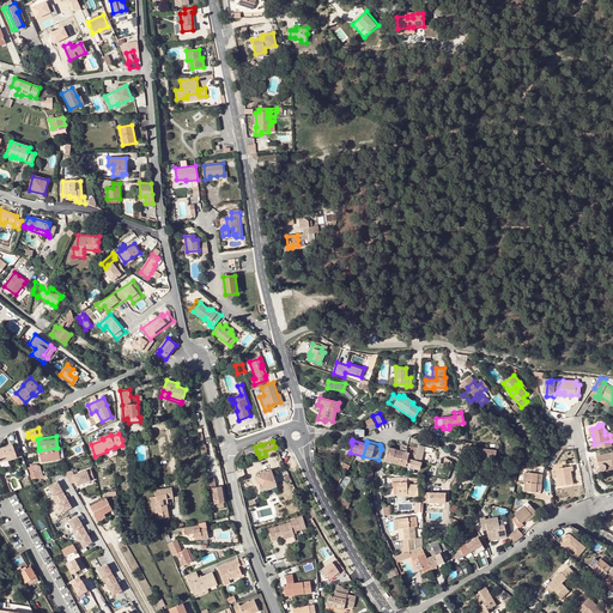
[(11,445),(0,449),(0,460),(6,459),(7,461),(16,457),(11,445)]
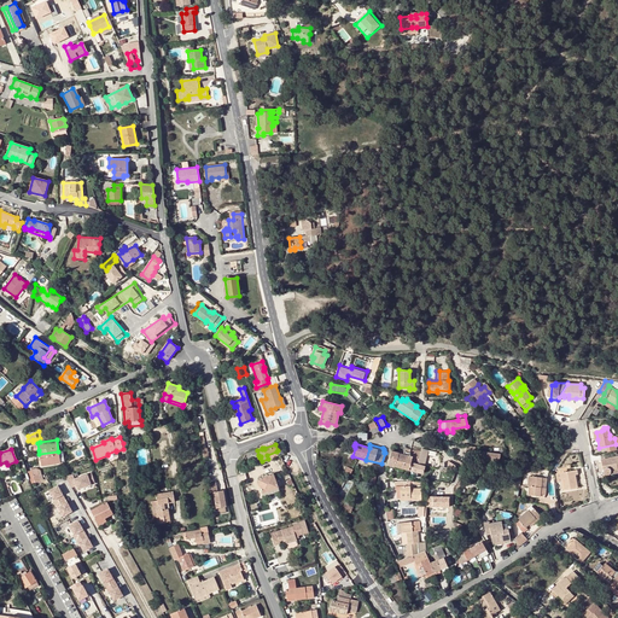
[(403,468),(409,470),(410,462),(418,465),(424,466),(427,450),(423,449),(421,452),(412,449),(410,454),(408,453),(403,468)]
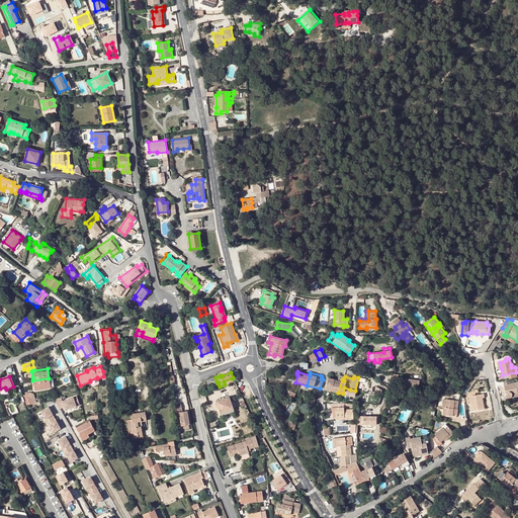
[(51,387),(49,378),(32,380),(34,391),(51,387)]
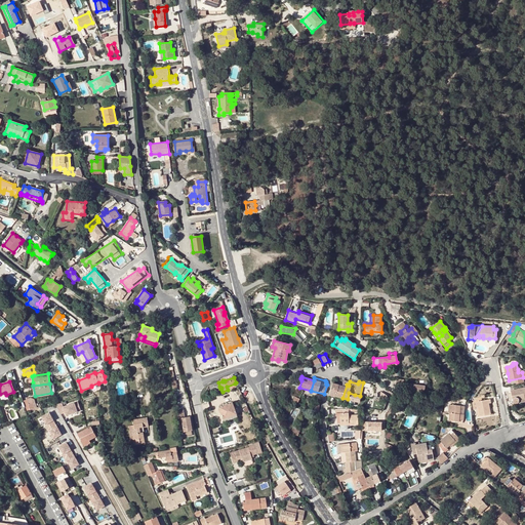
[(329,395),(335,397),(339,385),(332,384),(329,395)]
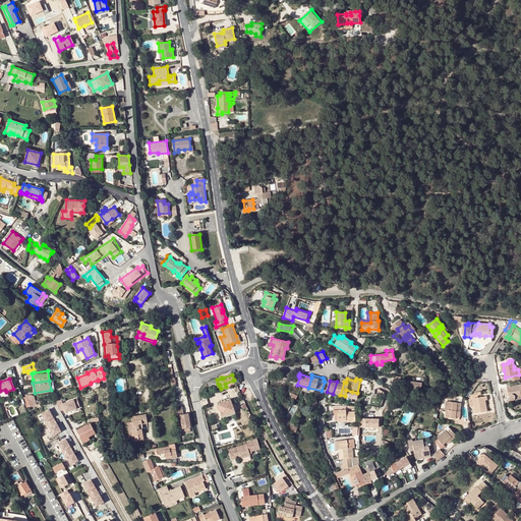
[(337,382),(333,394),(340,395),(344,382),(340,381),(340,383),(337,382)]
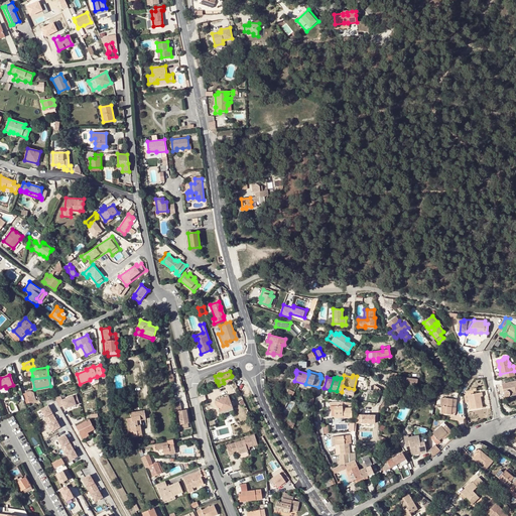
[(418,379),(402,377),(401,388),(406,389),(406,387),(416,389),(418,379)]
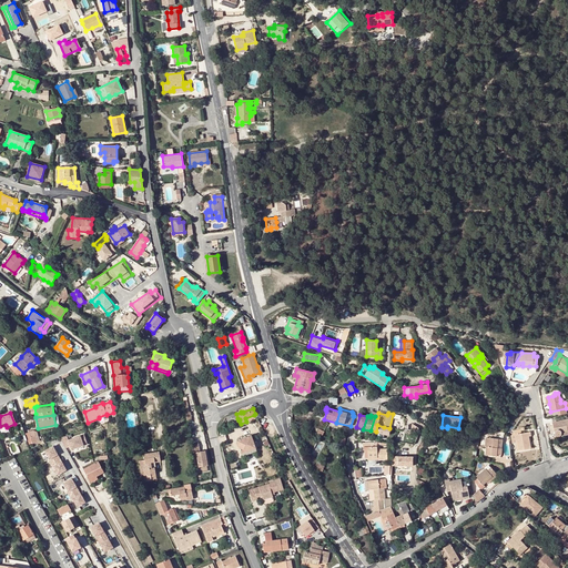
[(566,435),(567,434),(567,418),(553,423),(555,433),(556,435),(557,436),(558,436),(559,436),(566,435)]
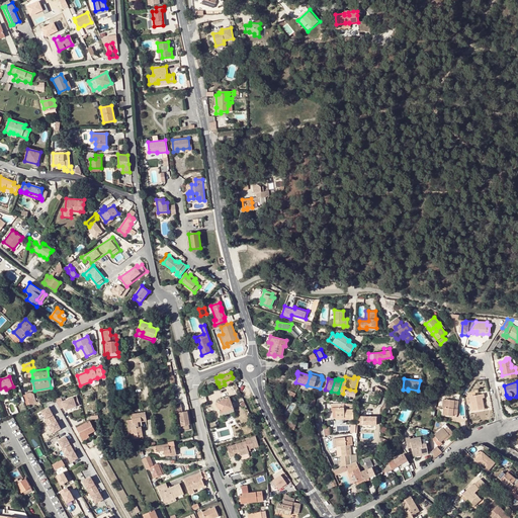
[(344,387),(343,394),(354,397),(355,391),(350,390),(344,387)]
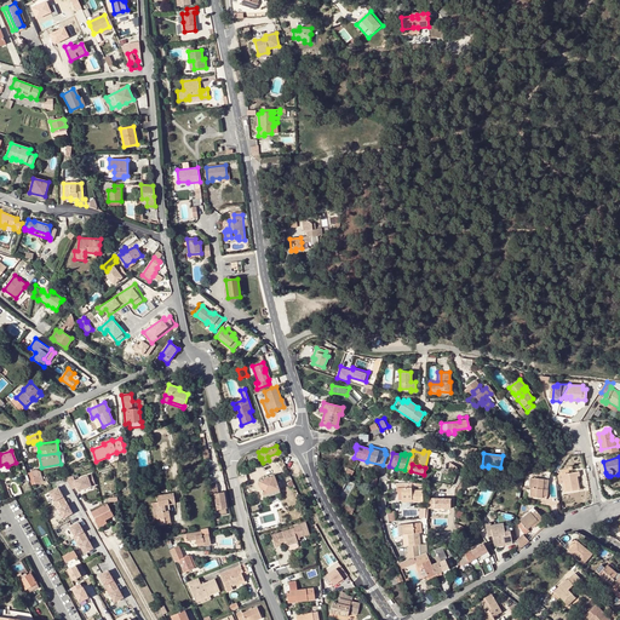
[(563,475),(569,474),(568,469),(562,470),(558,475),(560,484),(564,483),(563,475)]
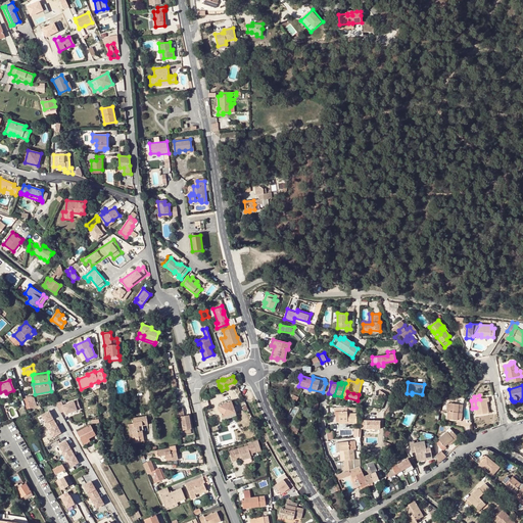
[(59,401),(55,403),(60,413),(64,411),(66,413),(82,405),(77,396),(61,405),(59,401)]
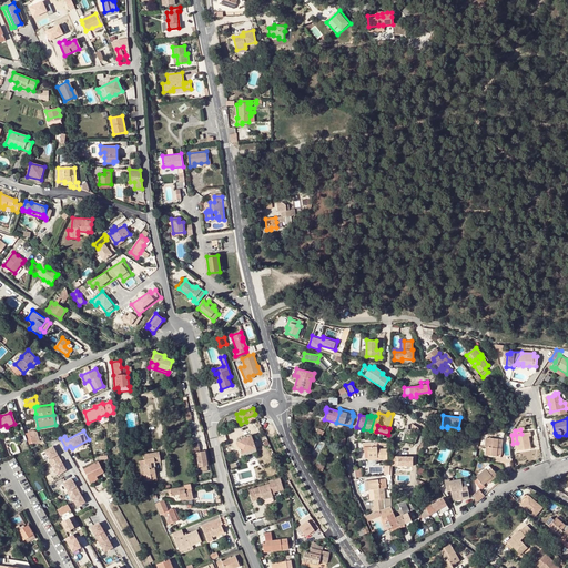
[(516,435),(517,443),(519,450),(531,448),(530,444),(529,444),(528,437),(531,436),(530,432),(521,434),(516,435)]
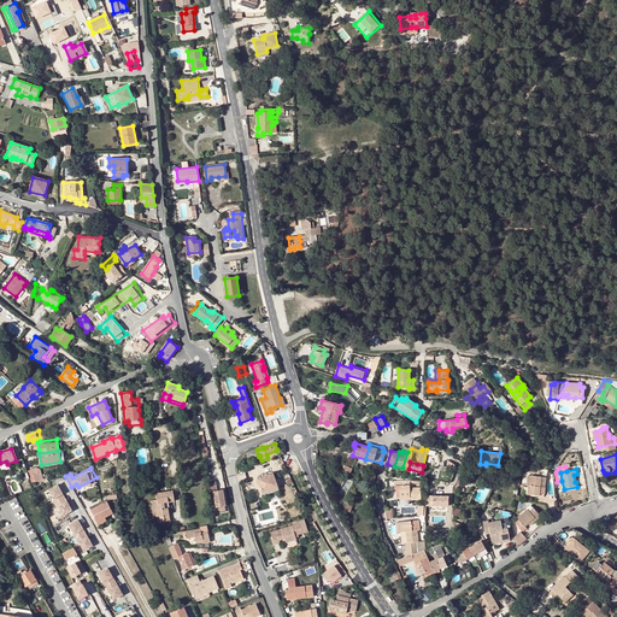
[(258,479),(263,492),(278,487),(274,472),(258,479)]
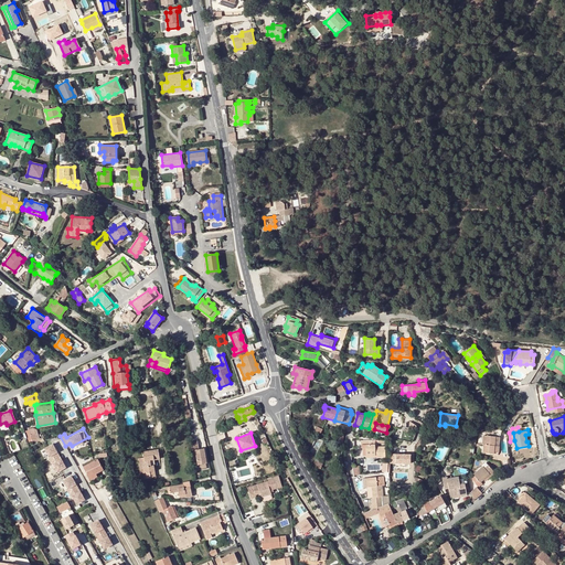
[(426,438),(422,436),(418,441),(417,444),(417,445),(420,446),(422,444),(426,446),(428,441),(425,440),(426,438)]
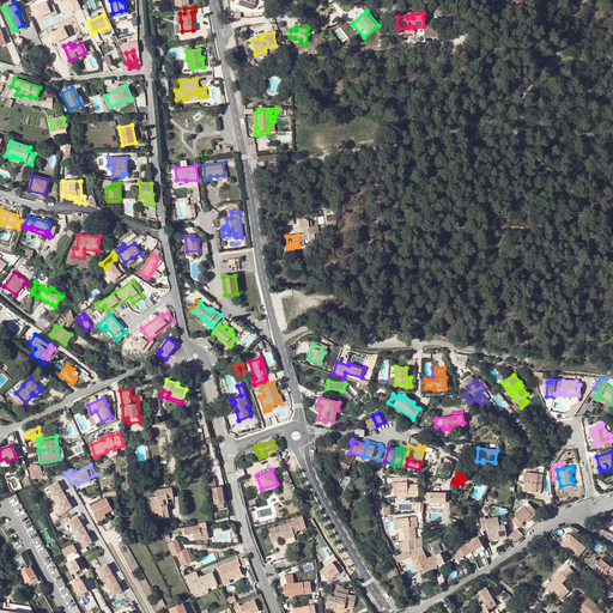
[(526,483),(525,491),(540,493),(542,475),(538,474),(525,473),(523,483),(526,483)]
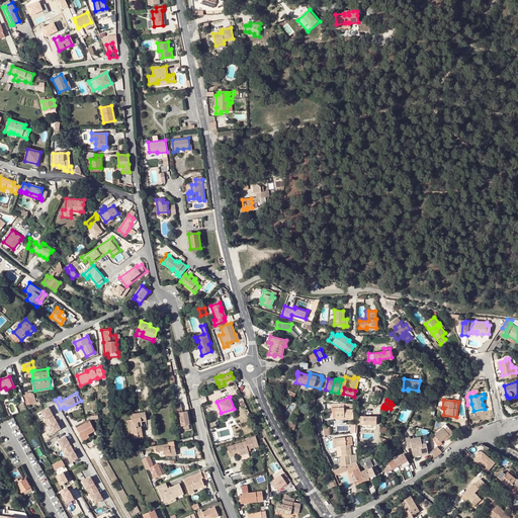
[(181,403),(174,405),(176,413),(179,412),(181,426),(189,425),(187,411),(183,412),(181,403)]
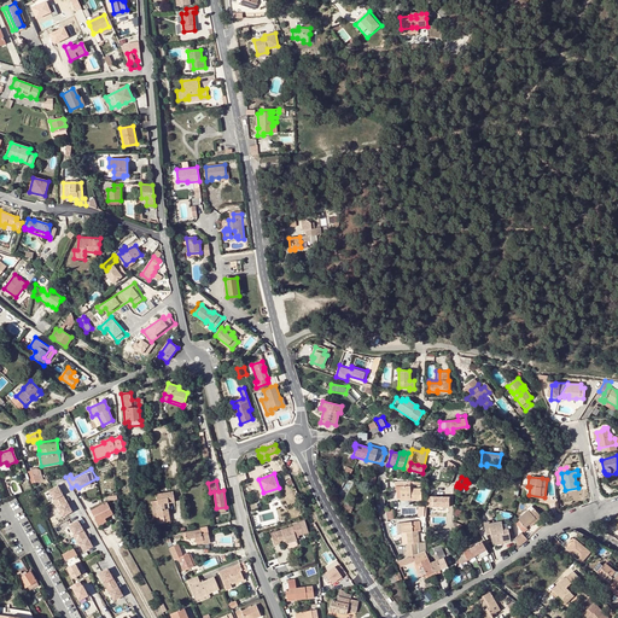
[(400,487),(400,493),(400,499),(410,497),(410,500),(421,500),(421,489),(410,489),(410,487),(407,487),(407,483),(395,483),(395,487),(397,487),(400,487)]
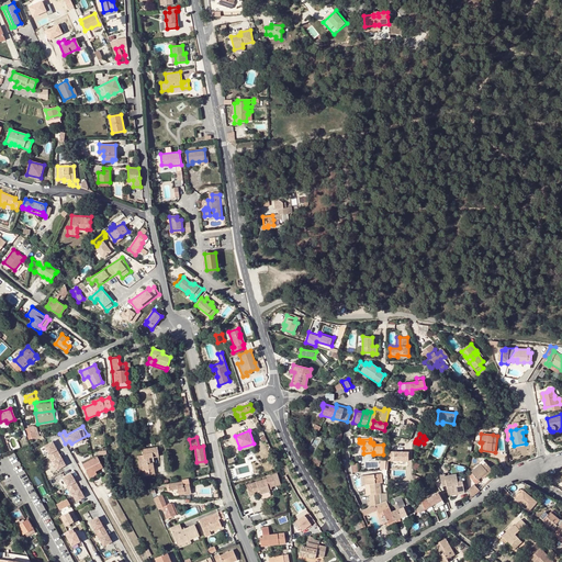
[(53,441),(44,447),(48,454),(47,454),(49,459),(58,453),(56,450),(57,450),(53,441)]
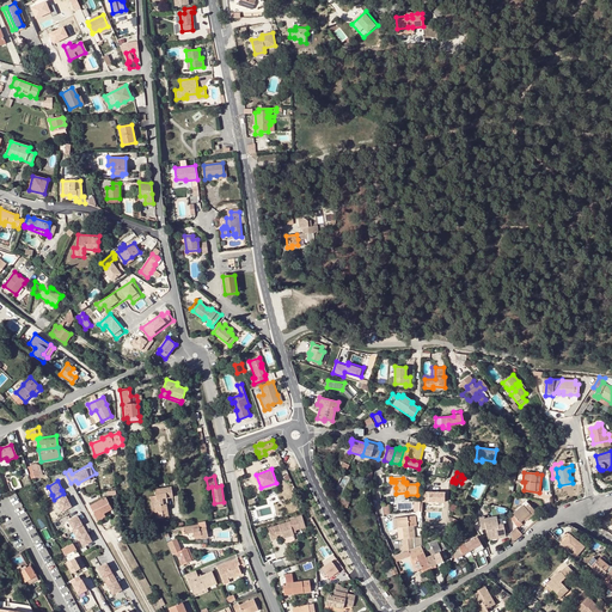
[(171,487),(155,489),(157,495),(150,496),(152,506),(157,506),(159,518),(169,516),(166,499),(173,497),(171,487)]
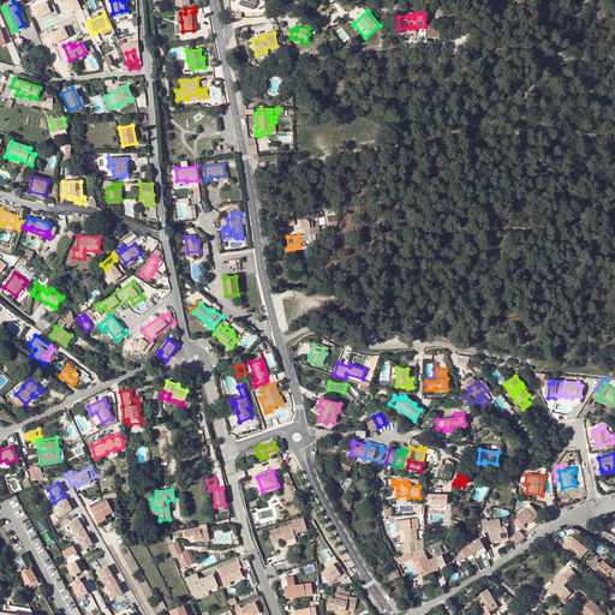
[(425,493),(425,505),(449,505),(449,494),(425,493)]
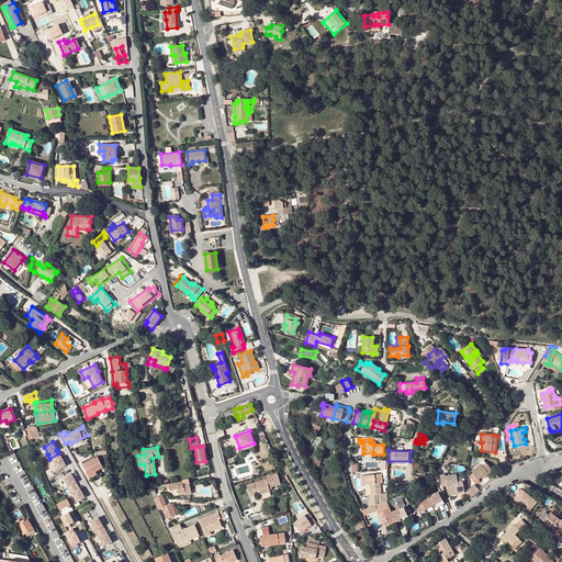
[(58,453),(49,459),(52,462),(53,462),(57,470),(66,464),(62,457),(59,458),(58,453)]
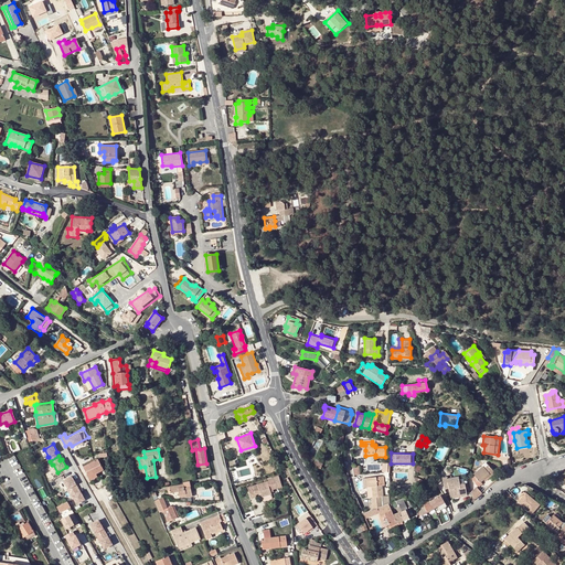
[(97,459),(84,467),(89,478),(96,473),(103,470),(97,459)]
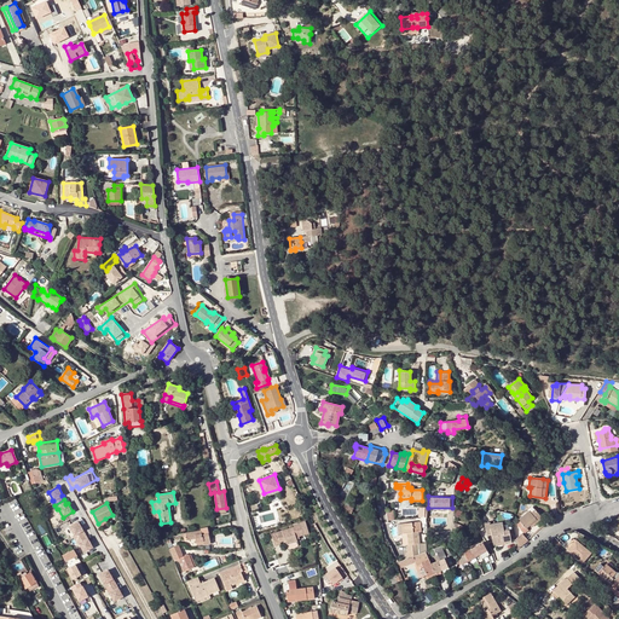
[(534,521),(537,524),(543,519),(533,507),(530,510),(530,512),(519,520),(521,524),(520,525),(520,527),(525,533),(528,531),(526,528),(530,525),(534,521)]
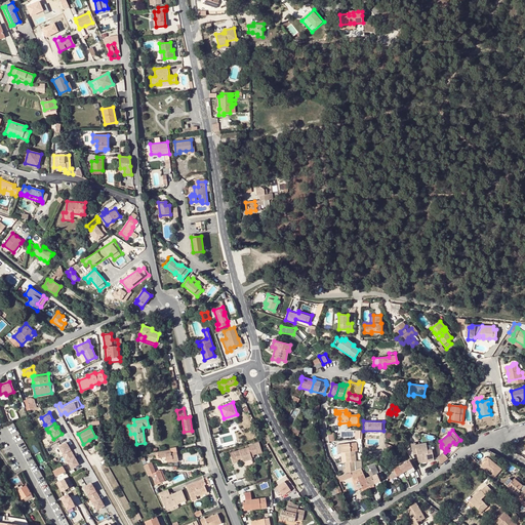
[(249,446),(239,450),(242,459),(243,461),(251,458),(251,457),(251,455),(251,453),(253,453),(261,450),(258,441),(248,444),(249,446)]
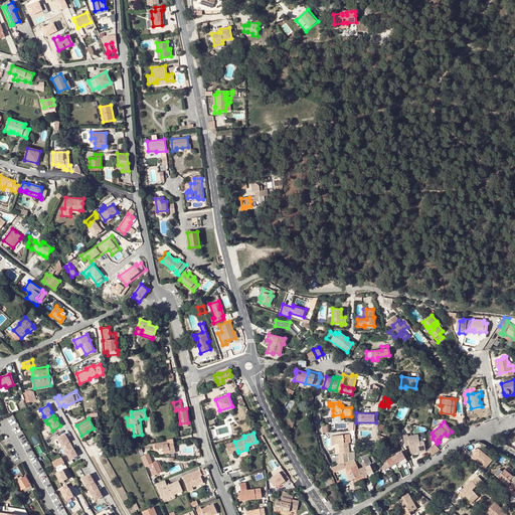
[(62,450),(69,446),(67,442),(69,442),(65,434),(57,439),(61,446),(60,446),(62,450)]
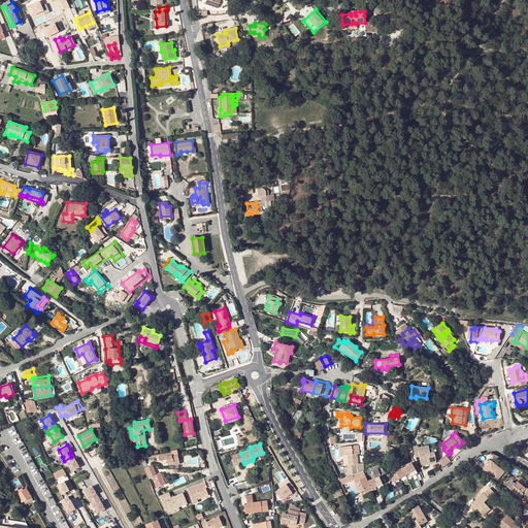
[(358,446),(343,447),(344,455),(348,455),(349,465),(347,465),(348,472),(357,471),(357,464),(358,464),(357,454),(359,454),(358,446)]
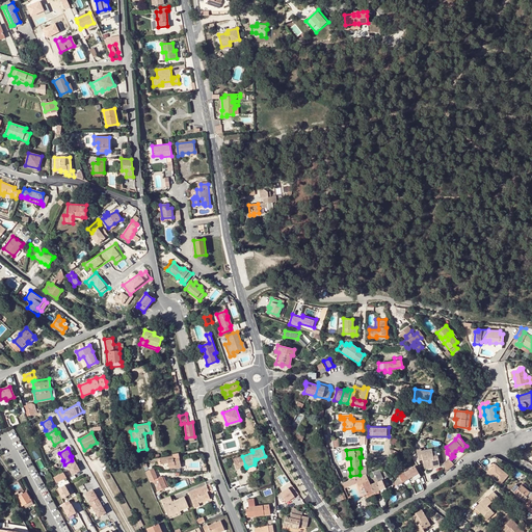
[(432,467),(432,468),(440,467),(439,455),(433,456),(431,449),(426,450),(421,451),(421,449),(417,450),(419,459),(422,459),(424,468),(426,468),(432,467)]
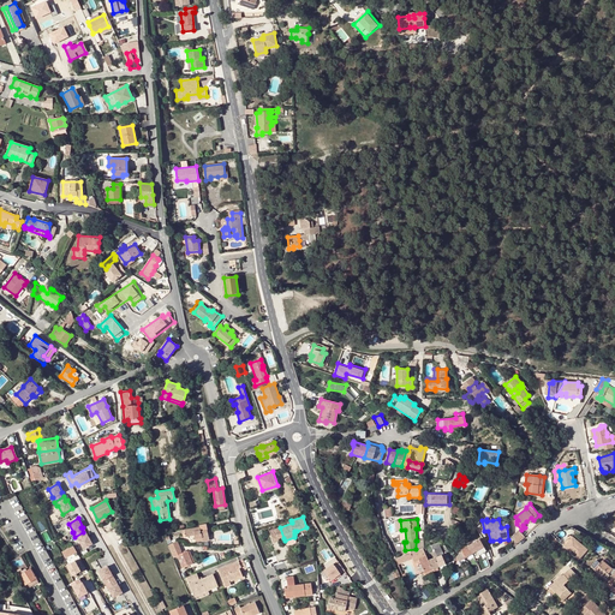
[(209,539),(207,530),(201,531),(199,526),(184,530),(186,537),(193,535),(196,542),(202,539),(203,542),(209,539)]
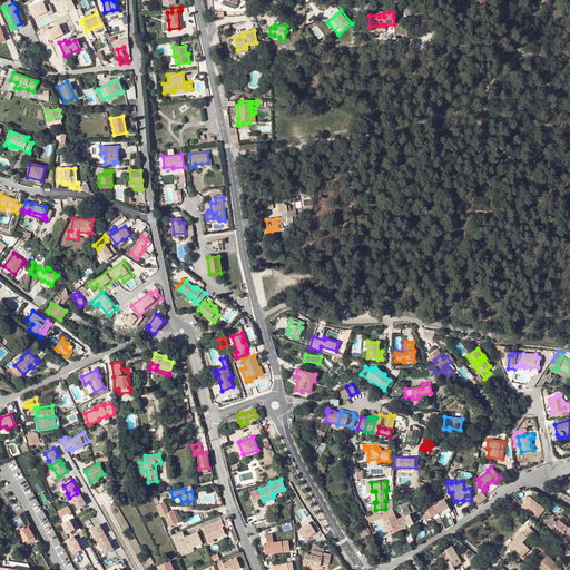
[(252,491),(249,492),(254,502),(258,501),(255,490),(252,491)]
